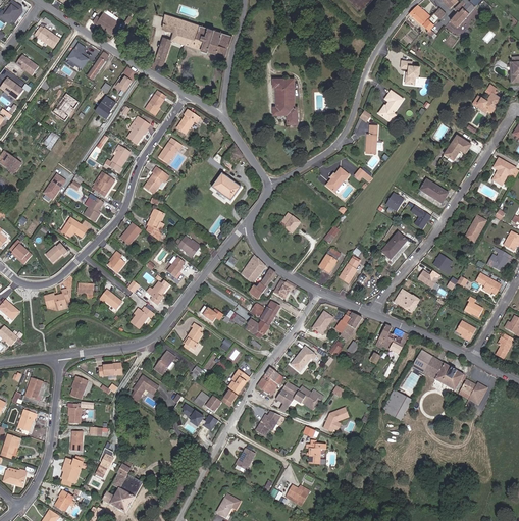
[(458,25),(469,13),(475,6),(468,0),(462,0),(465,2),(467,4),(461,9),(459,8),(456,11),(457,12),(451,19),(458,25)]
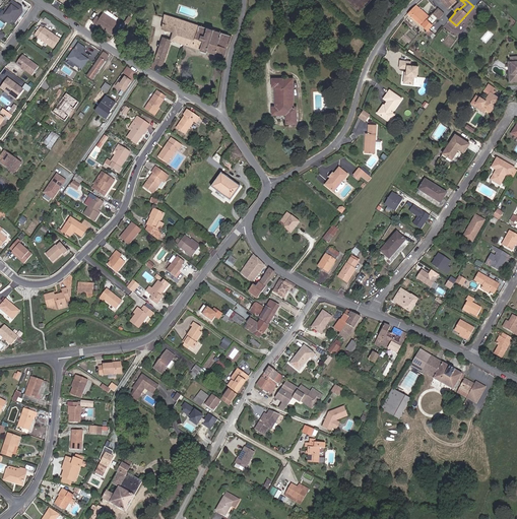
[(454,11),(457,8),(463,2),(460,0),(458,0),(452,8),(454,11)]
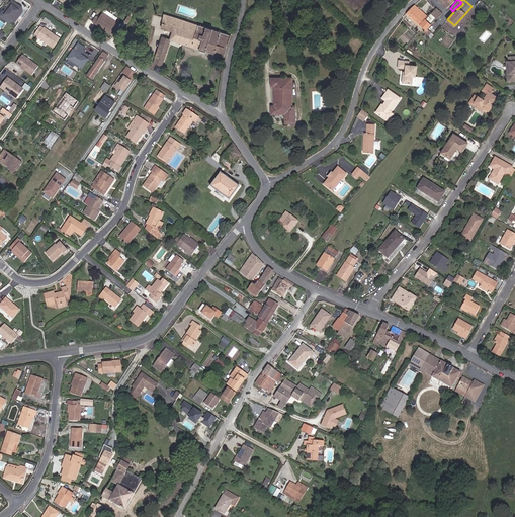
[(13,1),(2,15),(4,17),(1,21),(8,26),(9,24),(10,25),(13,26),(18,19),(17,18),(23,7),(16,2),(15,3),(13,1)]
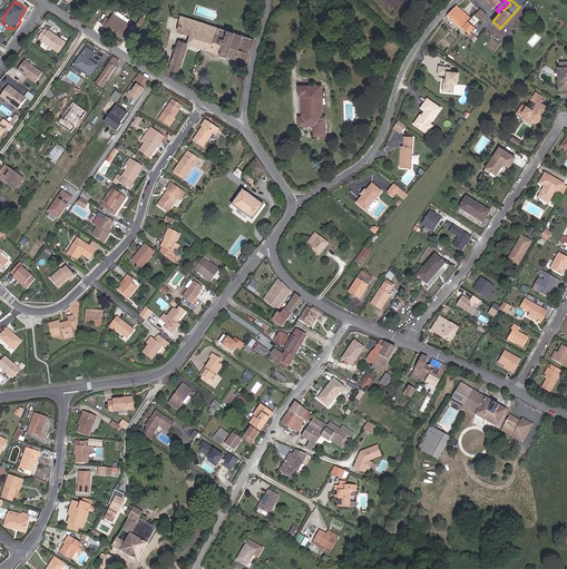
[(475,26),(467,20),(470,17),(457,6),(445,17),(467,32),(465,35),(466,36),(469,32),(475,26)]
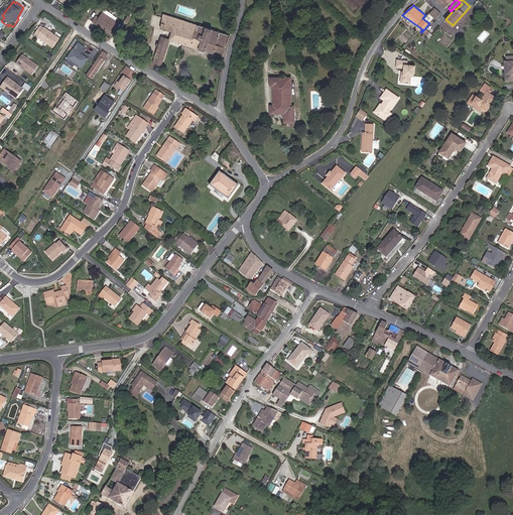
[(436,18),(440,12),(434,7),(428,12),(436,18)]
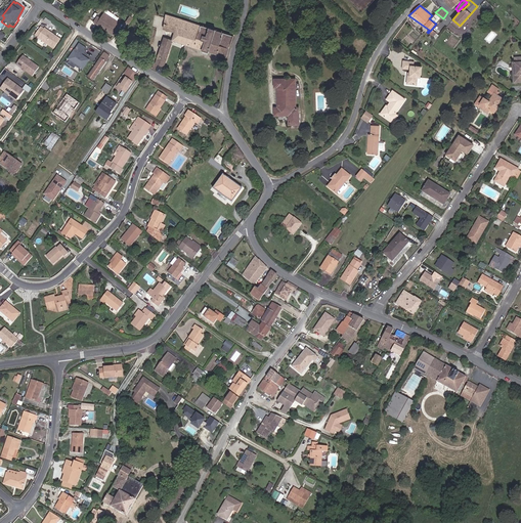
[(93,17),(89,24),(110,37),(117,26),(100,14),(96,19),(93,17)]
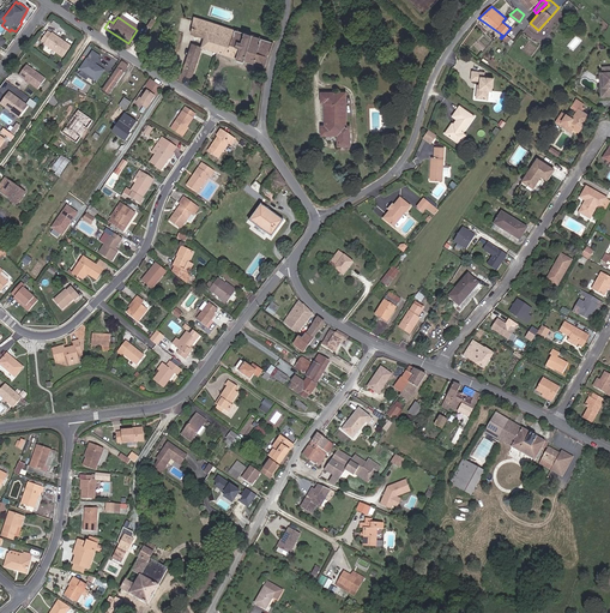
[(1,25),(5,20),(2,18),(1,18),(0,19),(0,26),(10,34),(12,30),(11,29),(10,31),(1,25)]
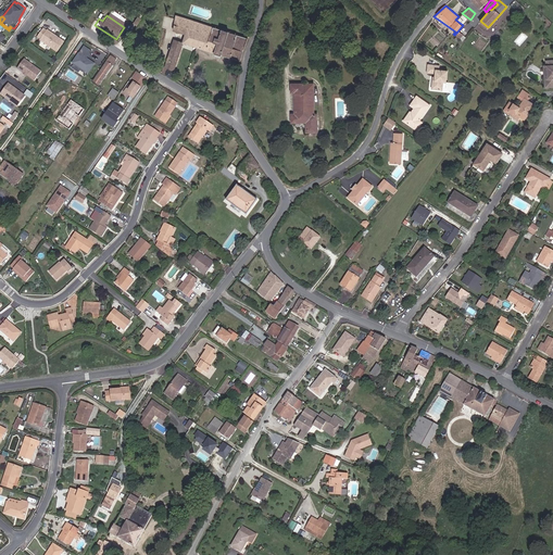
[(233,63),(238,39),(170,16),(166,32),(170,34),(176,36),(174,42),(167,40),(159,73),(156,72),(155,74),(166,82),(178,45),(233,63)]
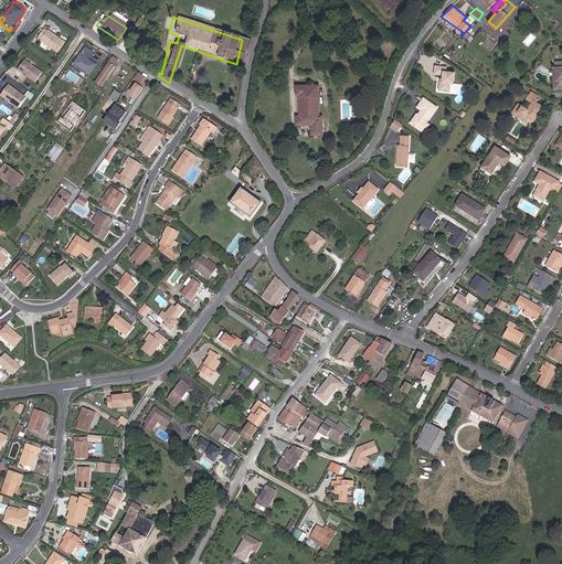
[(44,31),(38,40),(41,43),(57,55),(64,45),(48,33),(44,31)]
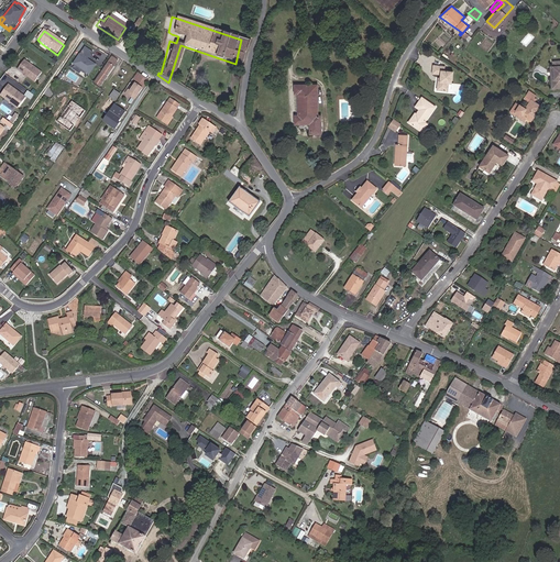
[(96,67),(79,56),(73,66),(89,77),(96,67)]
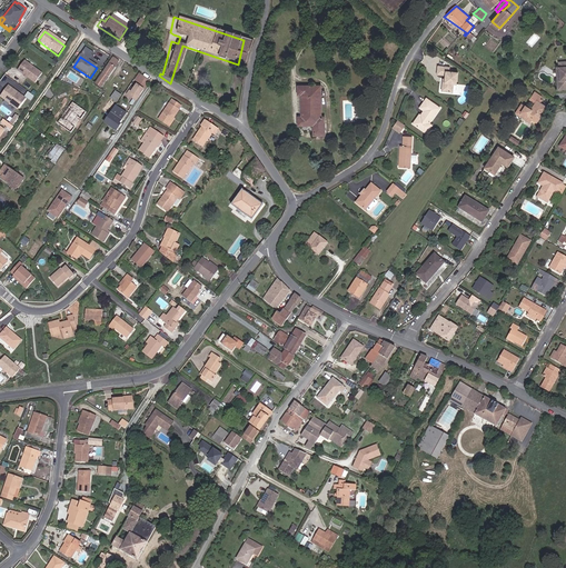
[(105,72),(110,77),(117,66),(110,61),(107,66),(108,67),(105,72)]
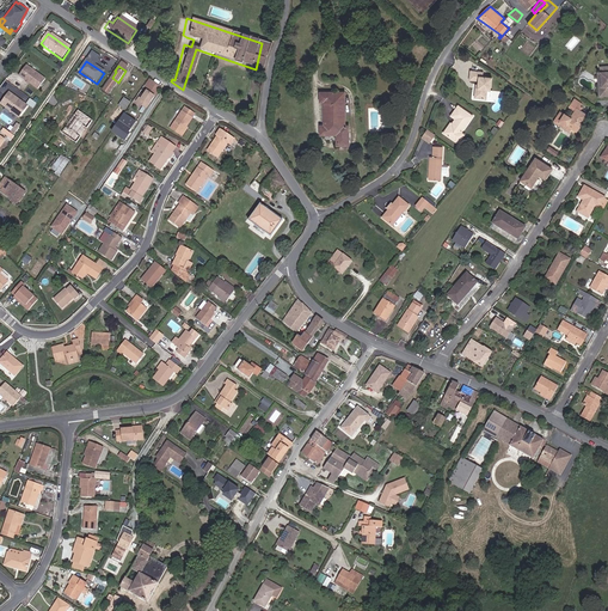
[(44,81),(26,68),(17,80),(36,93),(44,81)]
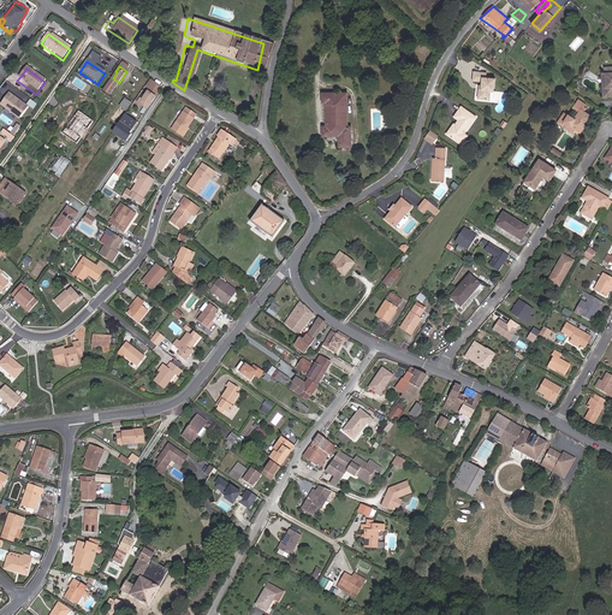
[(491,92),(494,92),(495,80),(485,78),(486,74),(473,72),(471,82),(481,82),(481,86),(481,89),(477,89),(477,100),(489,101),(491,92)]
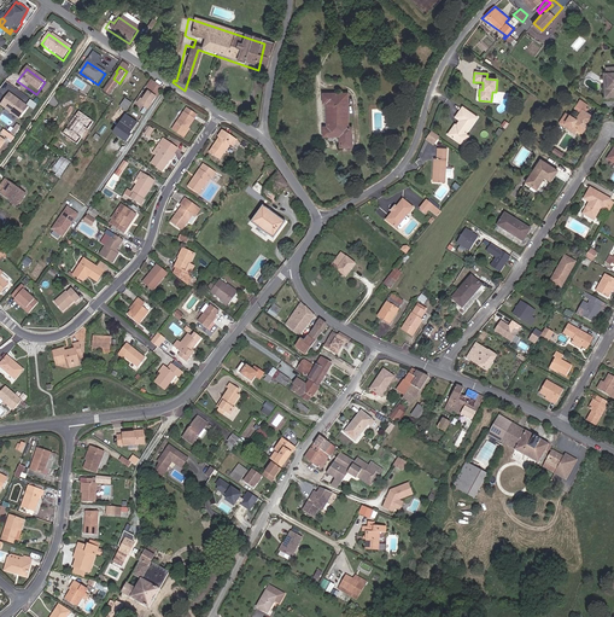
[(106,89),(112,94),(120,83),(113,79),(106,89)]
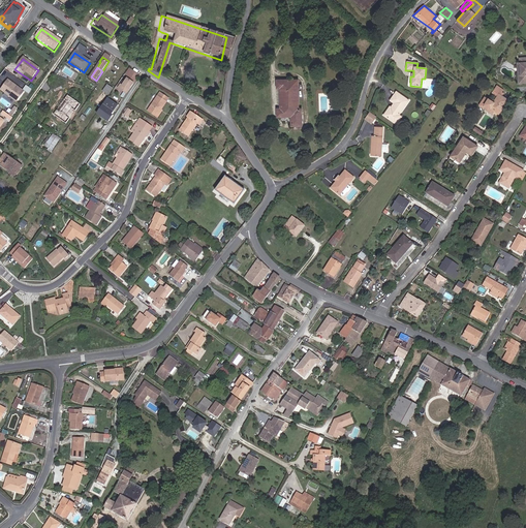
[(135,78),(127,70),(122,76),(124,79),(122,82),(124,83),(122,85),(120,83),(116,90),(121,94),(118,98),(120,99),(123,95),(122,94),(125,90),(127,91),(135,78)]
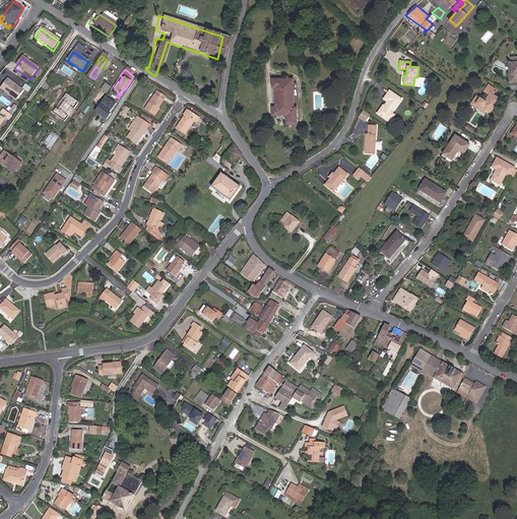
[(91,84),(94,79),(89,75),(85,80),(91,84)]
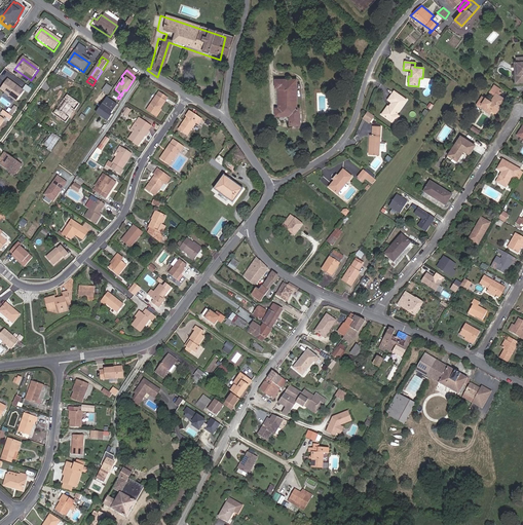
[(298,109),(295,109),(295,80),(284,80),(284,86),(278,86),(278,109),(274,110),(274,116),(289,115),(289,125),(298,124),(298,109)]
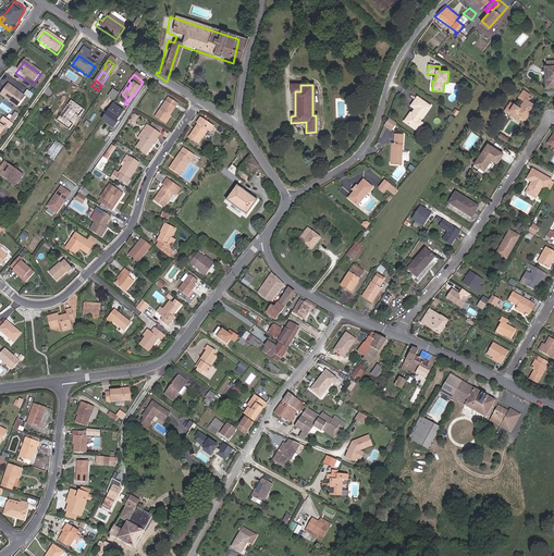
[(2,93),(0,97),(16,109),(24,98),(8,86),(5,89),(5,91),(4,93),(2,93)]
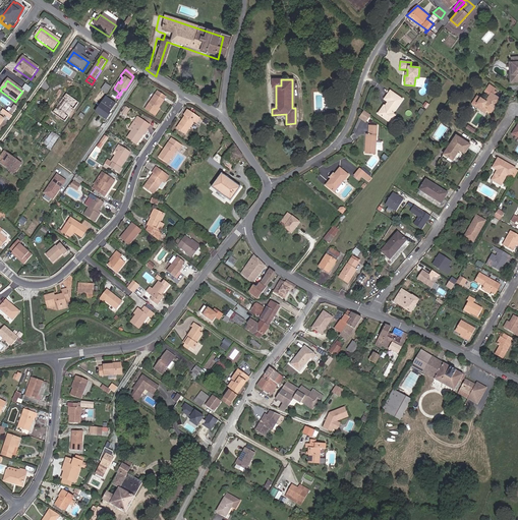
[(104,96),(108,90),(103,87),(99,93),(104,96)]
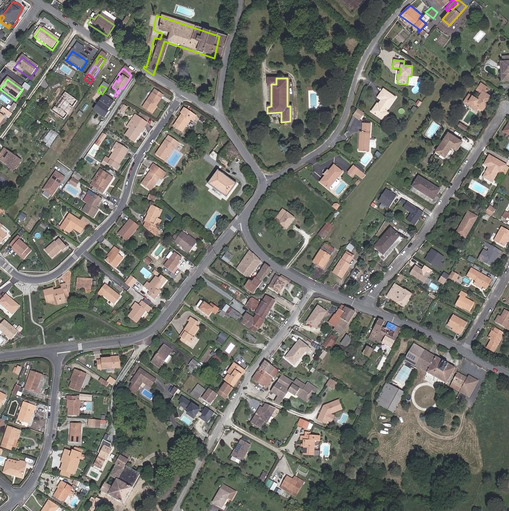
[(478,107),(482,109),(491,96),(486,93),(488,90),(485,89),(480,85),(477,90),(482,93),(478,99),(473,96),(467,105),(476,110),(478,107)]
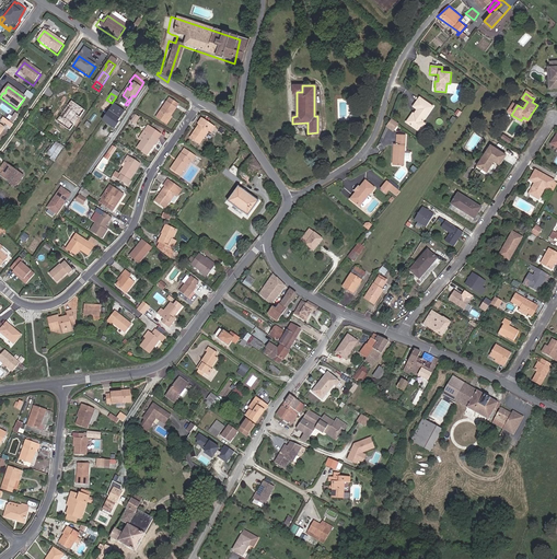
[(418,124),(420,121),(431,106),(419,96),(416,101),(417,102),(413,106),(418,111),(415,115),(413,113),(405,121),(413,127),(416,123),(418,124)]
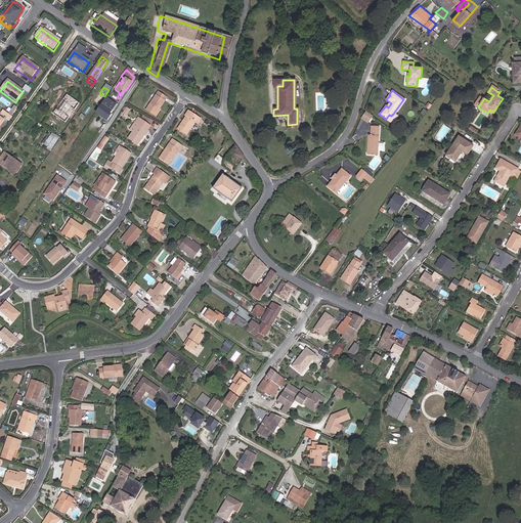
[(155,110),(157,111),(162,103),(158,101),(160,97),(155,93),(143,112),(150,117),(155,110)]
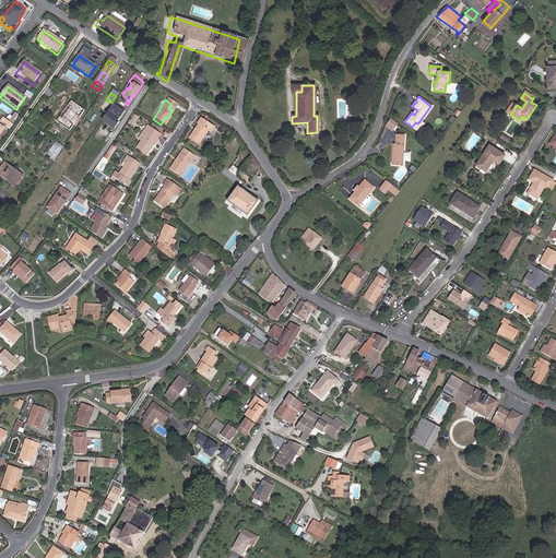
[(72,129),(70,127),(75,119),(79,121),(83,114),(71,105),(67,109),(70,111),(61,123),(58,121),(56,125),(69,134),(72,129)]
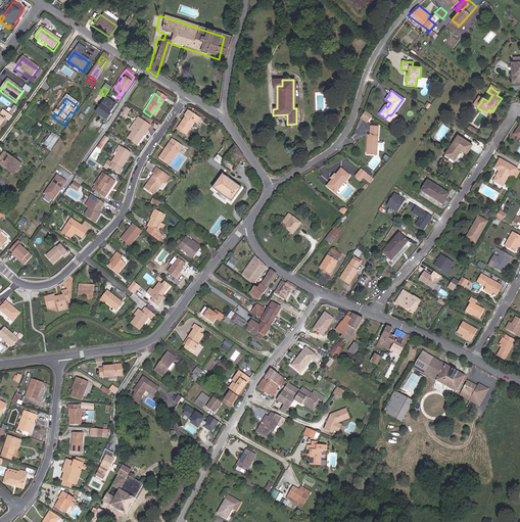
[(107,115),(113,106),(104,99),(95,112),(106,121),(108,116),(107,115)]
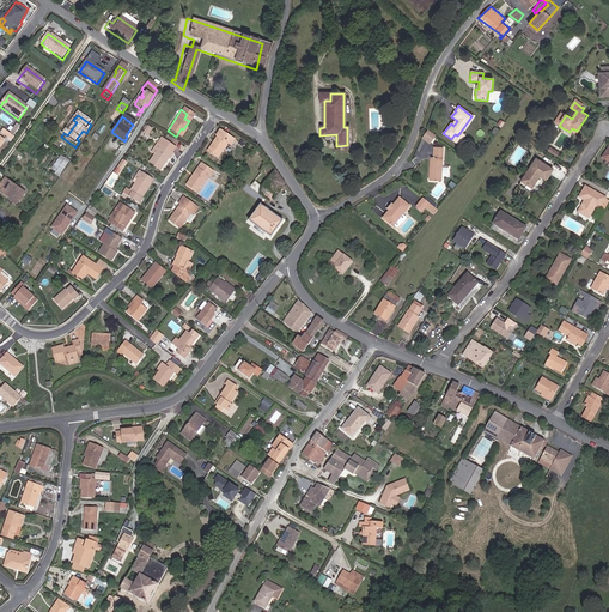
[(64,133),(67,135),(77,122),(73,120),(64,133)]
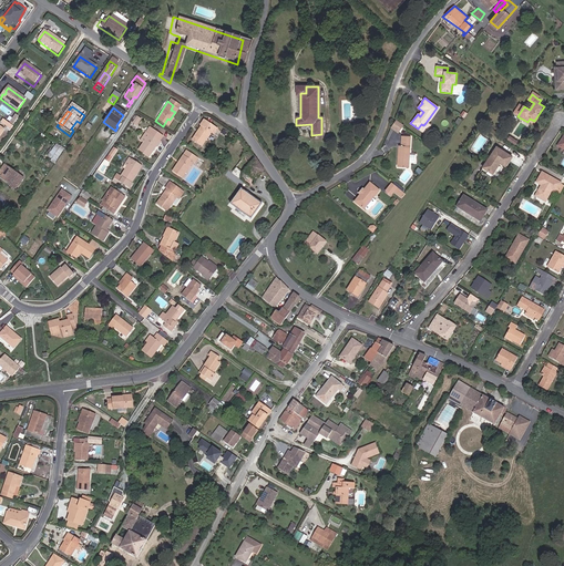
[(398,132),(403,125),(396,120),(390,126),(398,132)]
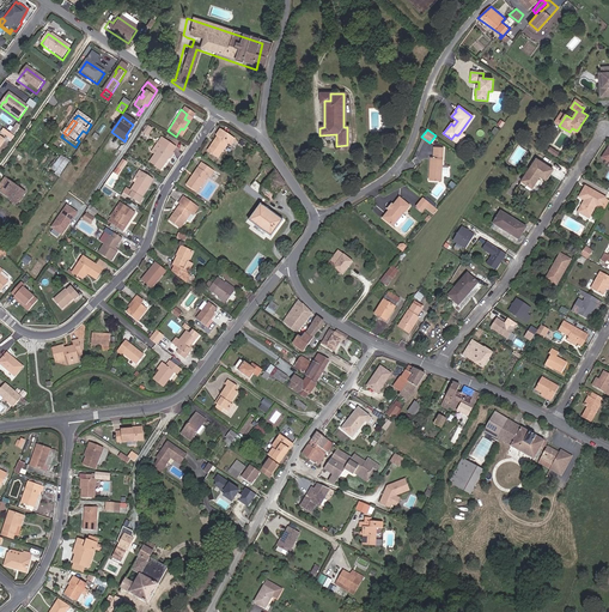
[(125,141),(111,132),(110,134),(122,144),(125,141)]
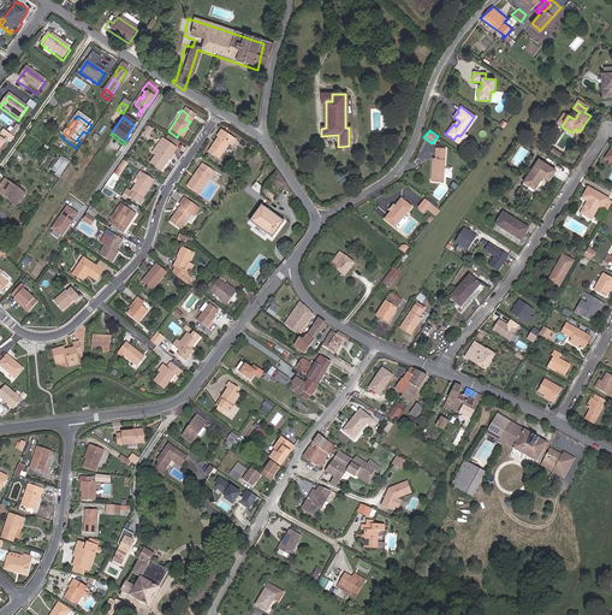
[(453,140),(459,143),(465,136),(462,134),(459,136),(457,135),(453,140)]
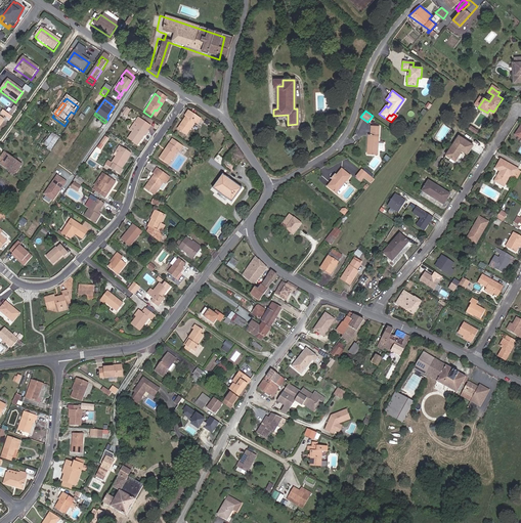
[(175,134),(184,140),(192,127),(196,129),(199,123),(186,115),(182,120),(184,121),(175,134)]
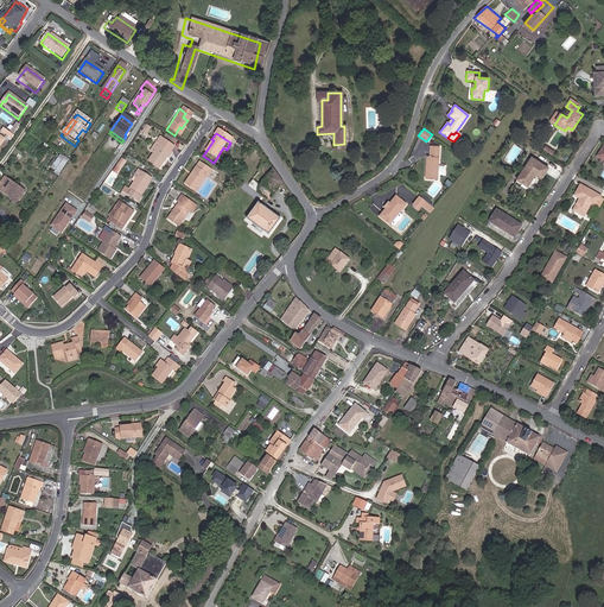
[(163,158),(165,160),(170,153),(167,152),(171,146),(157,138),(153,144),(158,147),(146,165),(154,170),(163,158)]
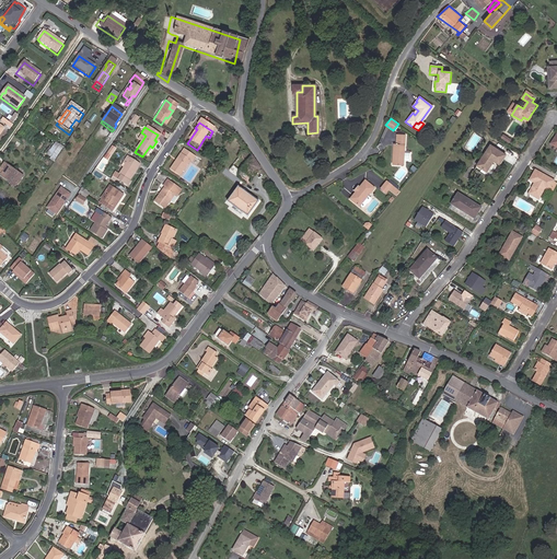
[(392,164),(403,165),(404,134),(396,134),(396,143),(393,143),(392,164)]
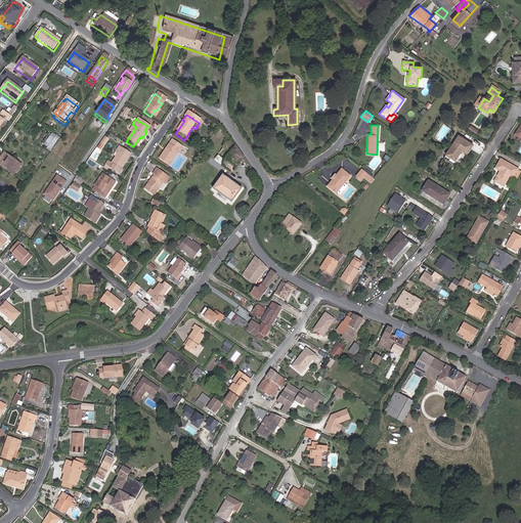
[(49,132),(41,146),(49,150),(57,137),(49,132)]
